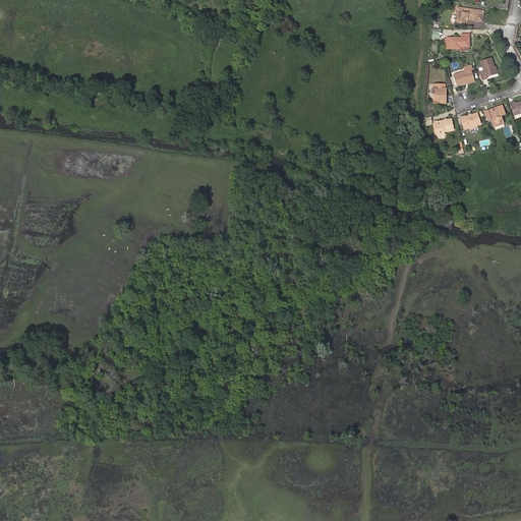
[(475,17),(481,19),(482,11),(458,7),(458,9),(456,9),(454,21),(463,22),(464,18),(464,16),(467,16),(466,18),(474,20),(475,17)]
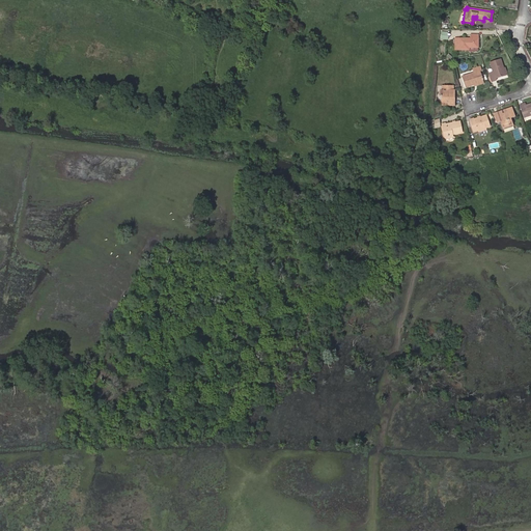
[(477,35),(469,34),(469,38),(454,38),(453,51),(468,51),(468,48),(477,48),(477,35)]
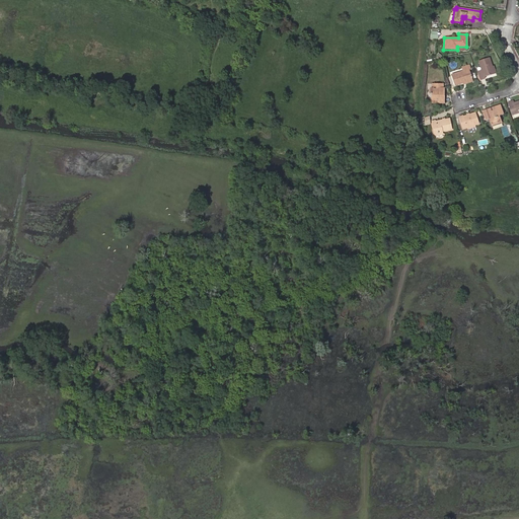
[(483,76),(492,73),(491,66),(488,57),(478,60),(480,69),(476,70),(479,79),(484,78),(483,76)]
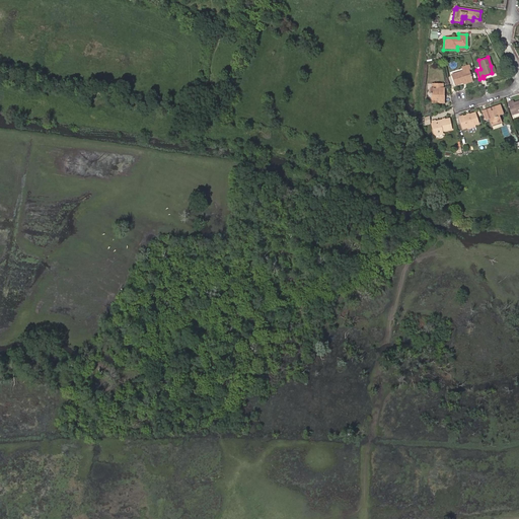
[(450,76),(453,86),(470,81),(467,70),(469,70),(468,66),(460,68),(461,72),(450,76)]
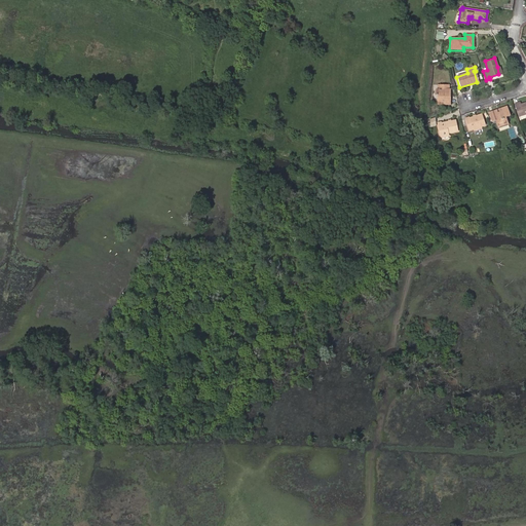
[(435,95),(437,95),(437,105),(448,105),(448,90),(447,90),(447,86),(437,86),(437,89),(435,89),(435,95)]
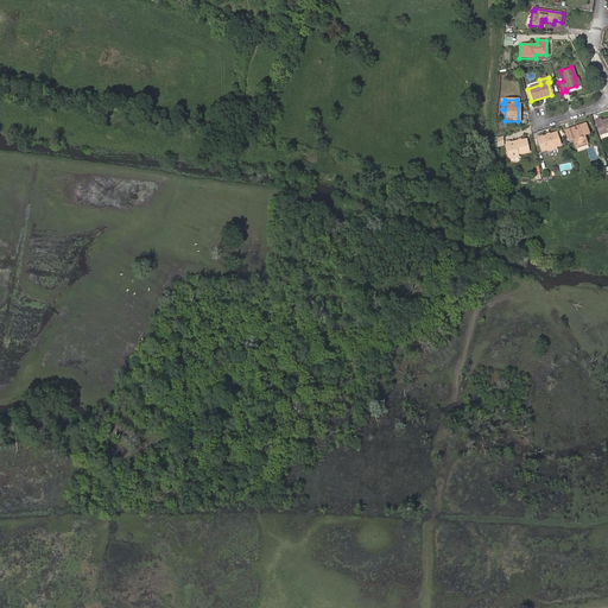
[(607,132),(607,118),(601,121),(600,118),(594,120),(599,135),(607,132)]
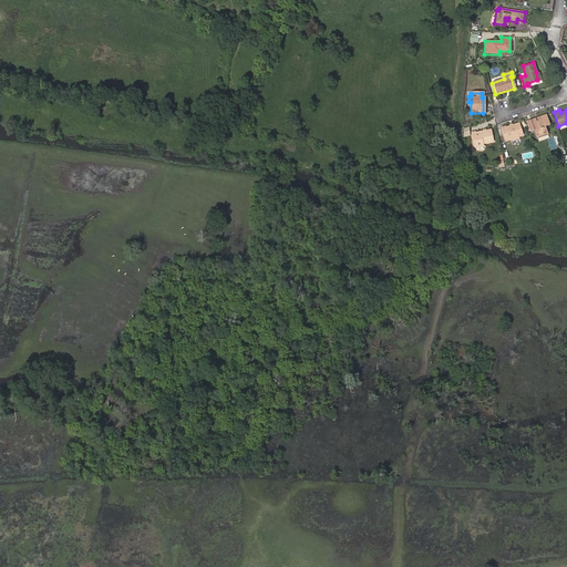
[(535,130),(545,126),(548,125),(545,115),(527,121),(529,131),(535,130)]
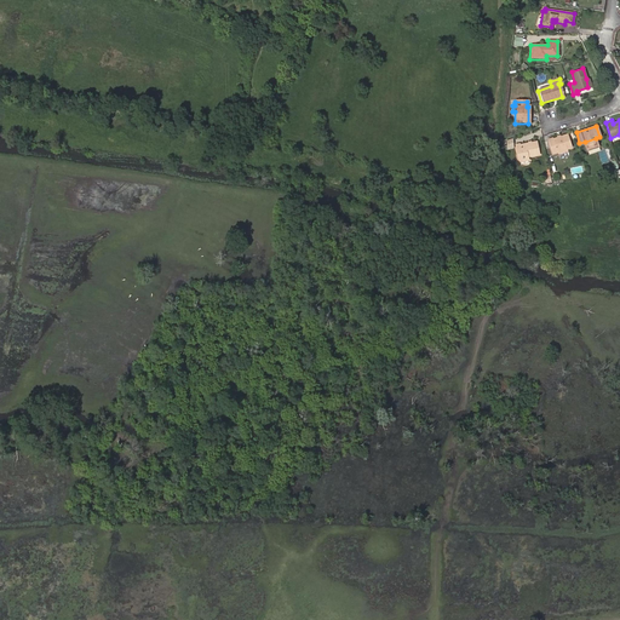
[(557,150),(566,148),(572,145),(567,133),(547,139),(551,151),(557,150)]
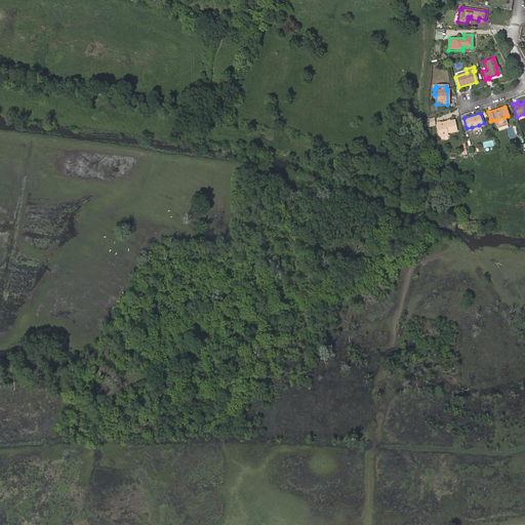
[(507,124),(505,117),(495,120),(497,127),(507,124)]
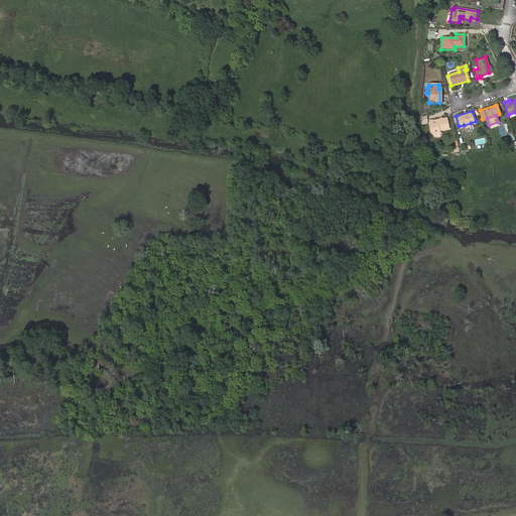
[(430,137),(440,135),(439,130),(448,128),(446,118),(427,122),(430,137)]
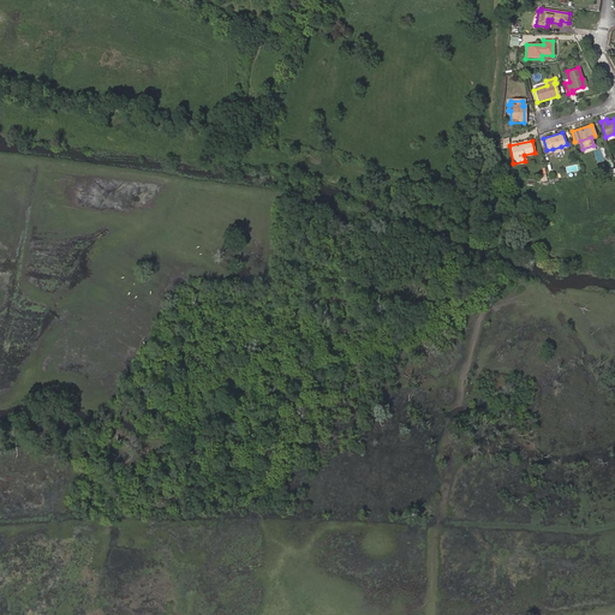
All buildings are outlined.
